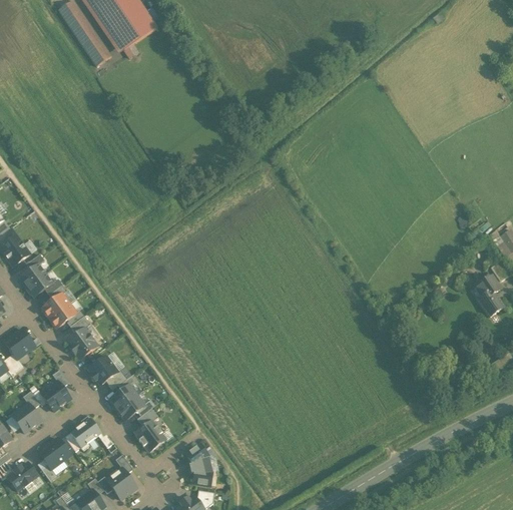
[(111,56),(74,0),(72,0),(58,9),(96,65),(111,56)]
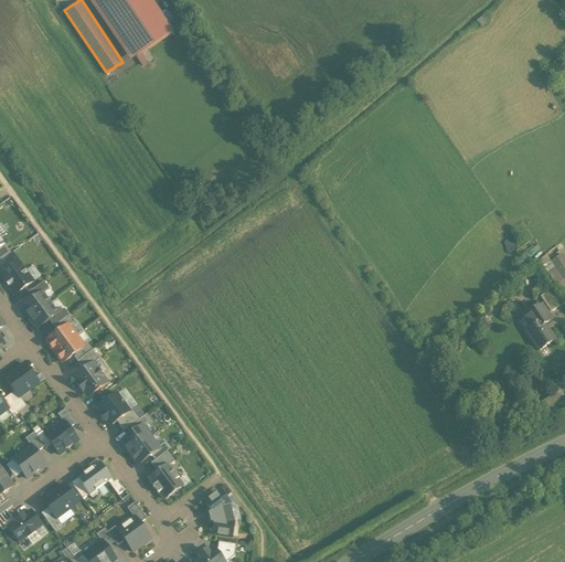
[(173,29),(153,0),(99,0),(137,54),(147,48),(173,29)]
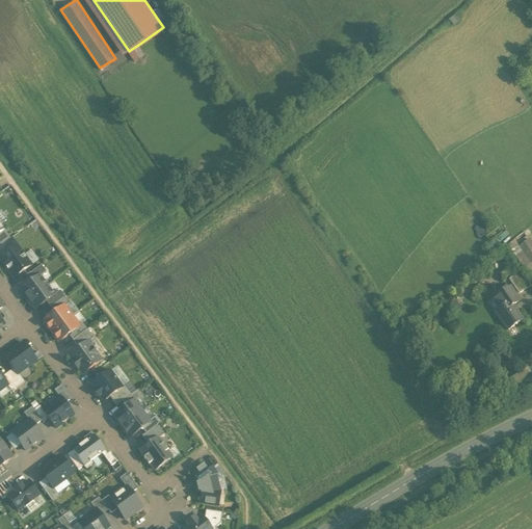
[(0,243),(10,236),(4,228),(0,231),(0,243)]
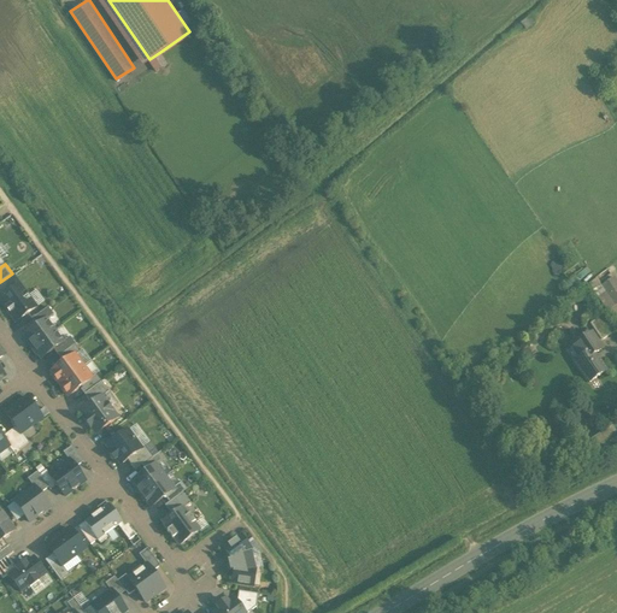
[(600,281),(612,302),(616,300),(616,272),(600,281)]
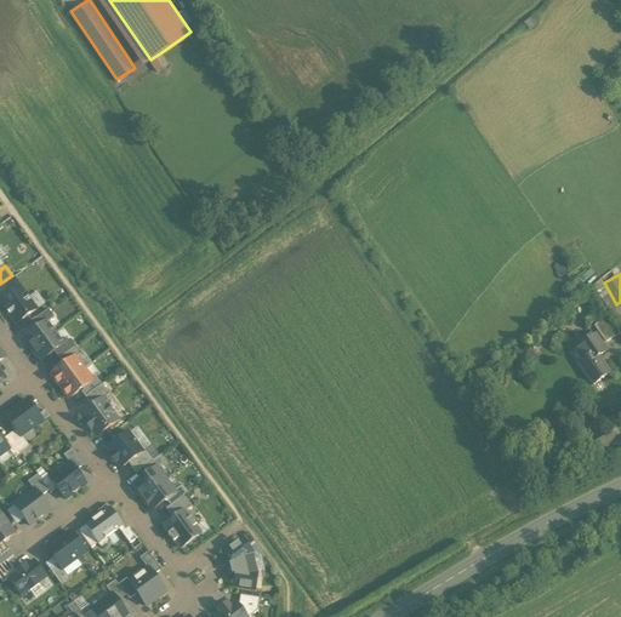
[(12,275),(0,284),(0,296),(1,297),(18,285),(12,275)]
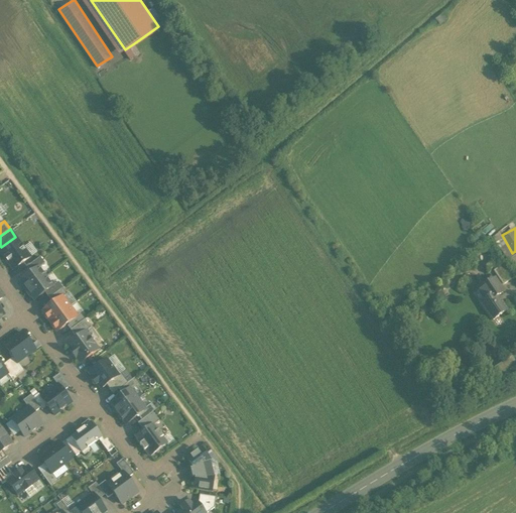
[(1,247),(0,247),(0,248),(13,266),(29,255),(15,237),(1,247)]
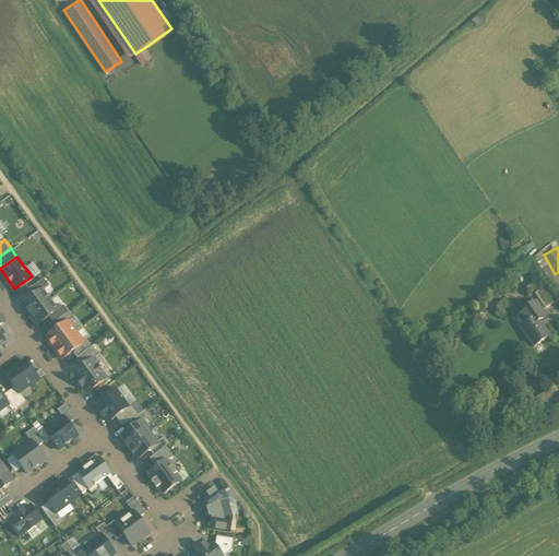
[(28,287),(33,294),(42,287),(48,283),(44,276),(28,287)]
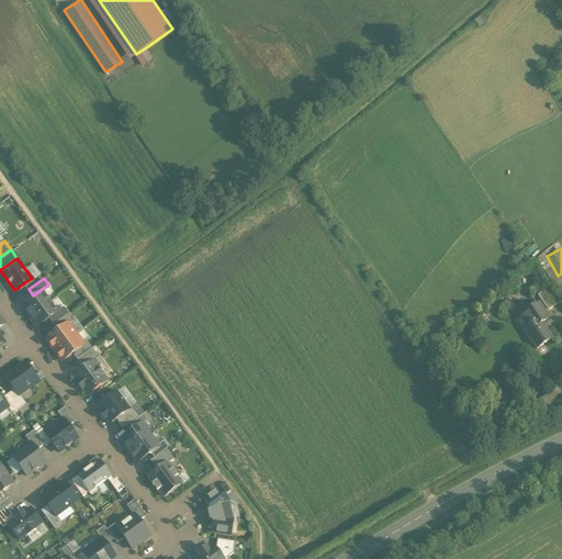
[(549,284),(537,292),(548,308),(560,300),(549,284)]
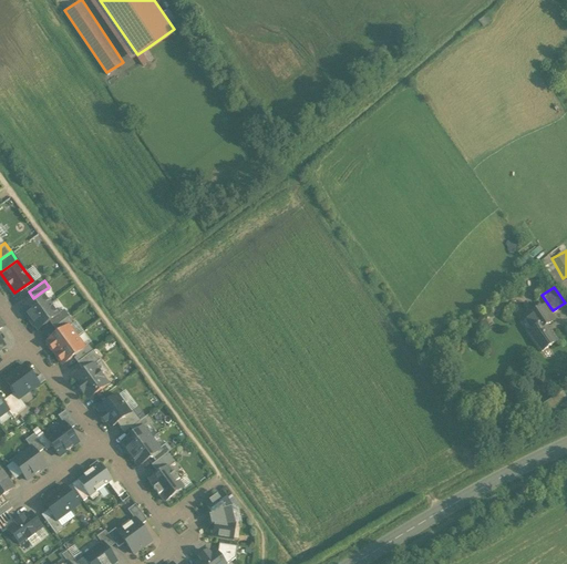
[(33,298),(22,306),(28,314),(27,315),(29,318),(50,301),(42,291),(33,298)]
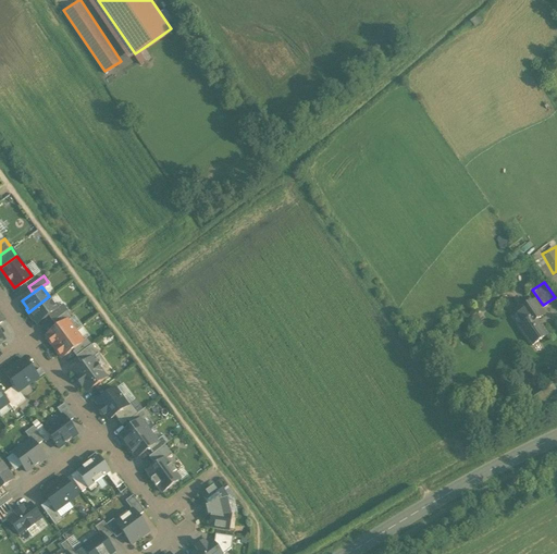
[(49,296),(28,312),(31,316),(32,315),(37,322),(49,314),(57,307),(49,296)]
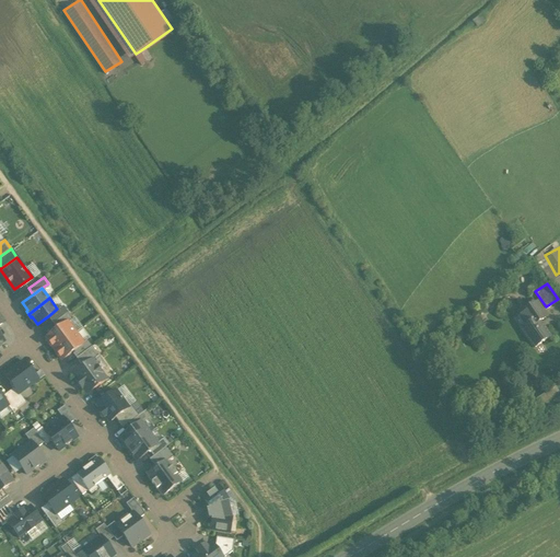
[(535,301),(520,312),(526,322),(521,326),(534,346),(549,334),(539,318),(545,315),(545,312),(538,301),(535,301)]
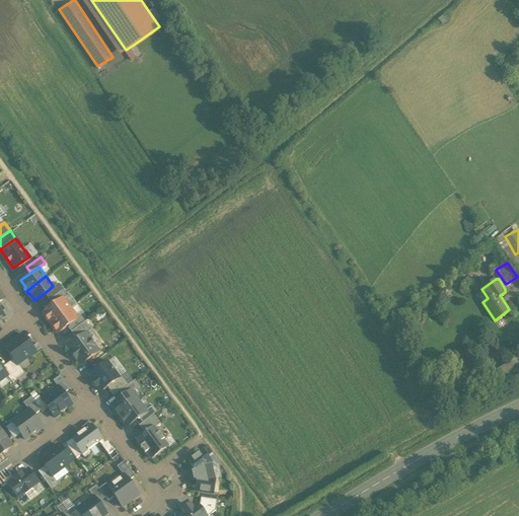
[(53,286),(46,292),(50,297),(63,288),(59,282),(53,286)]
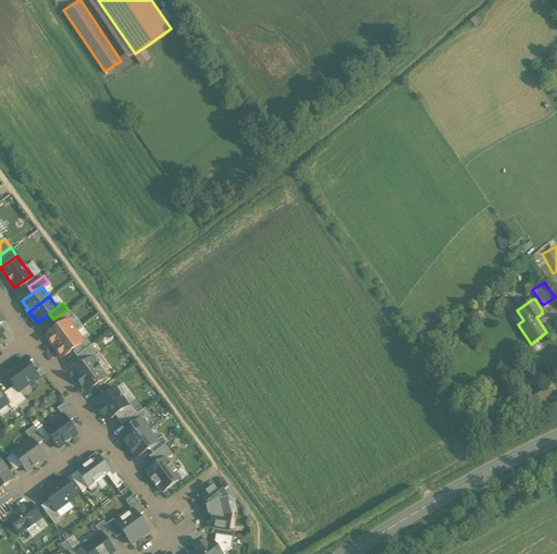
[(53,319),(58,325),(66,318),(67,319),(72,316),(67,309),(53,319)]
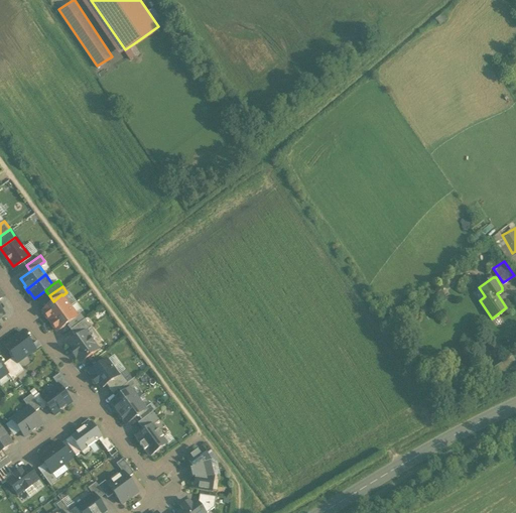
[(44,313),(49,319),(70,304),(62,295),(61,294),(53,301),(42,309),(45,312),(44,313)]
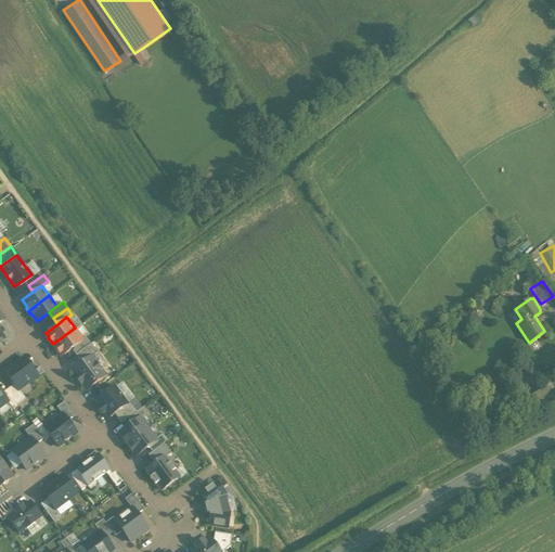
[(75,328),(53,344),(59,351),(59,350),(62,355),(73,346),(82,338),(75,328)]
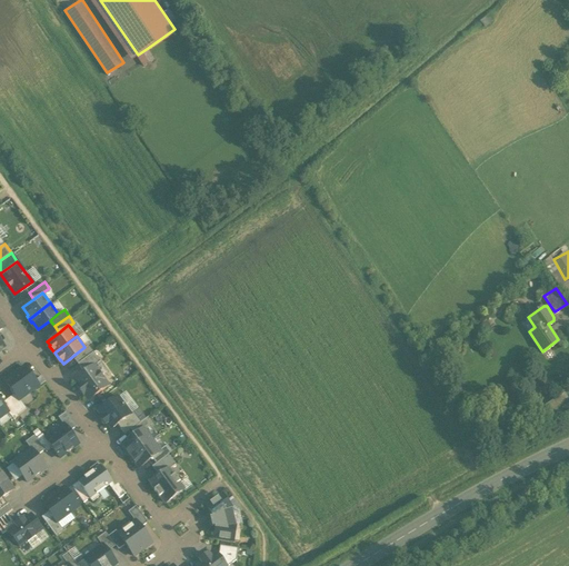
[(89,344),(85,347),(75,355),(79,360),(93,350),(89,344)]
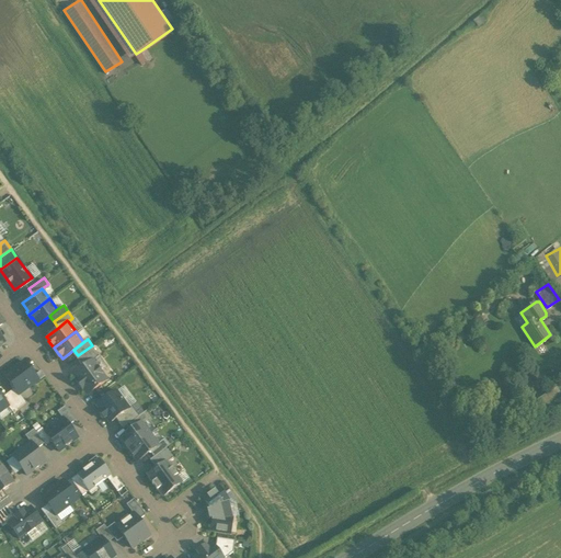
[(77,357),(83,365),(92,359),(92,360),(99,354),(92,345),(78,355),(77,357)]
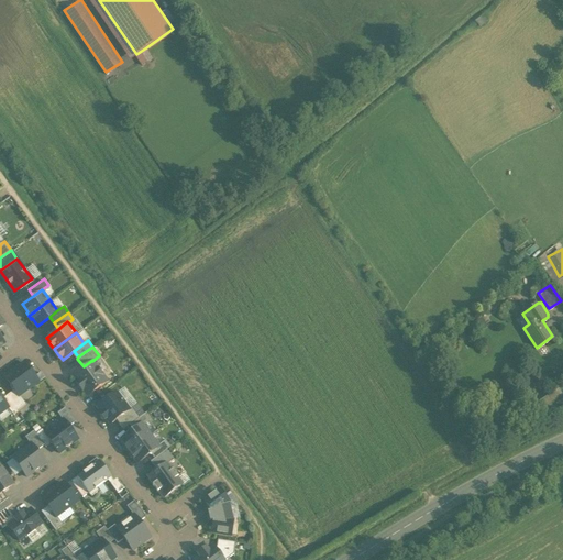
[(84,366),(74,374),(78,381),(77,382),(81,387),(83,387),(88,393),(107,380),(92,361),(92,360),(84,366)]
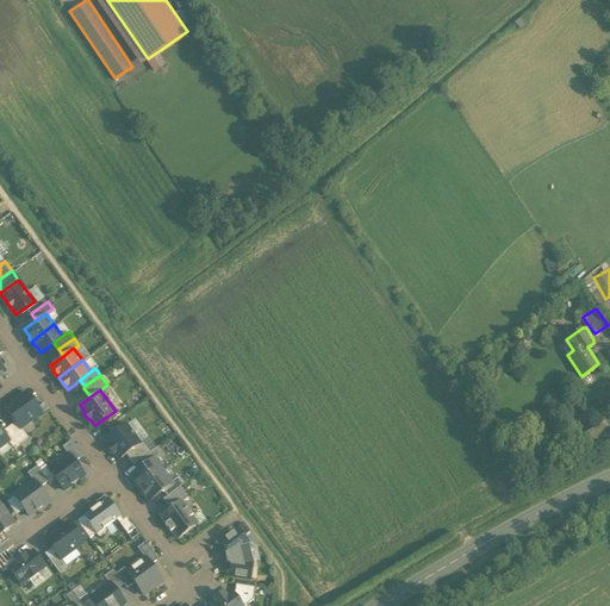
[(26,391),(5,406),(16,419),(20,426),(20,425),(42,411),(26,391)]
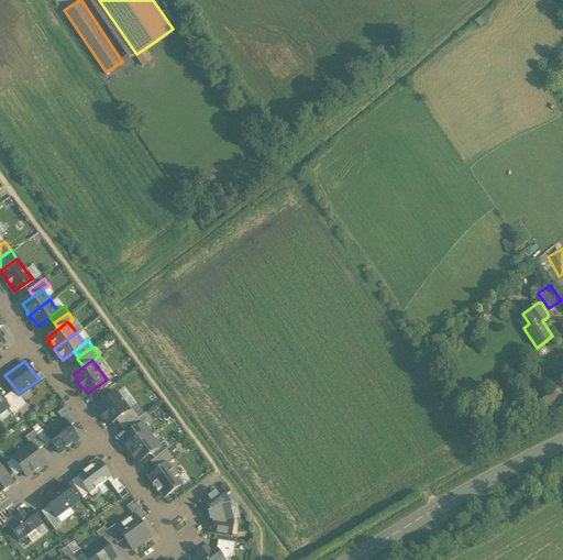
[(117,392),(129,407),(131,405),(139,415),(144,412),(124,385),(117,392)]
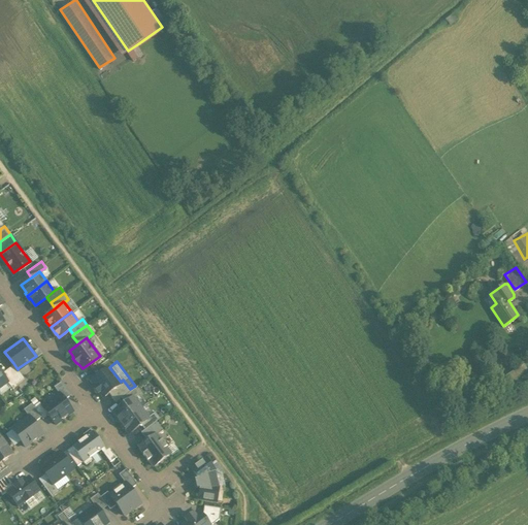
[(527,368),(523,362),(499,378),(507,390),(527,375),(527,368)]
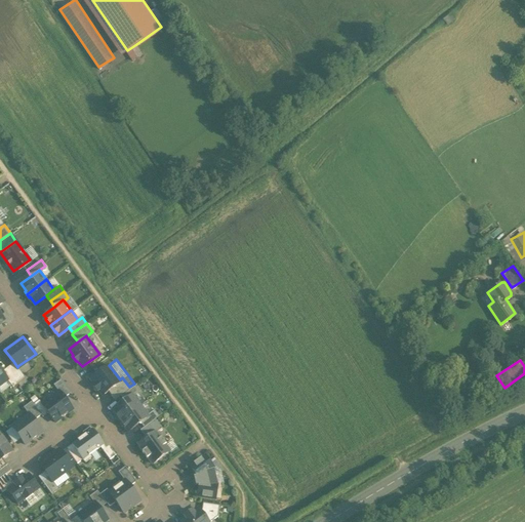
[(17,366),(17,367),(13,361),(6,366),(13,375),(19,370),(18,368),(19,368),(17,366)]
